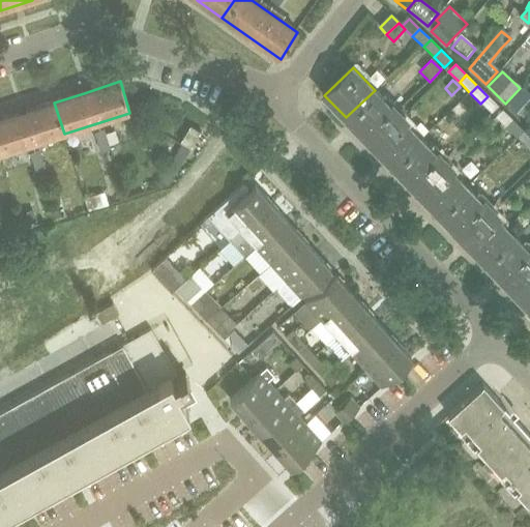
[(529,96),(521,89),(507,105),(523,118),(529,109),(529,96)]
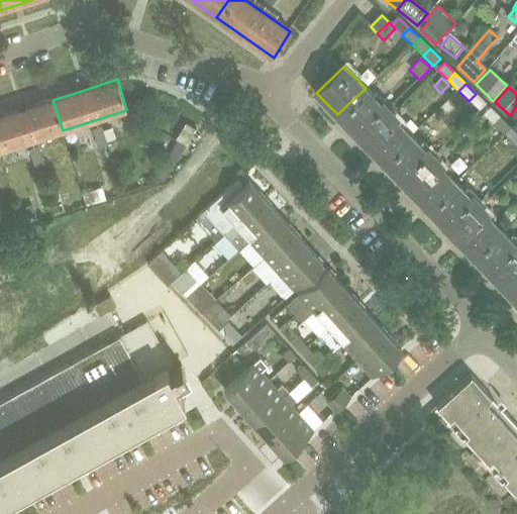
[(381,104),(366,88),(337,114),(383,163),(411,135),(397,120),(399,118),(384,102),(381,104)]
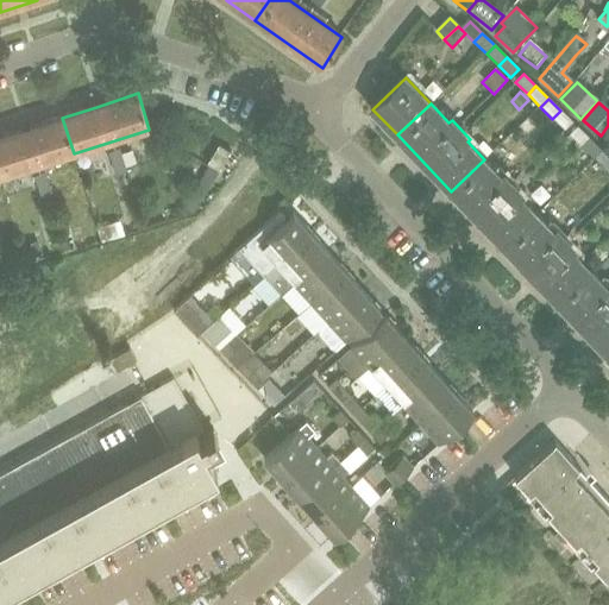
[(572,123),(560,111),(552,119),(564,131),(572,123)]
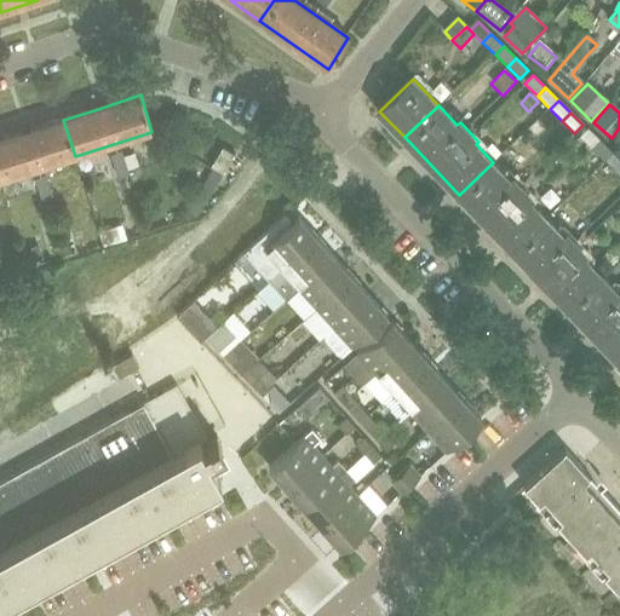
[(0,180),(75,156),(63,120),(0,139),(0,180)]
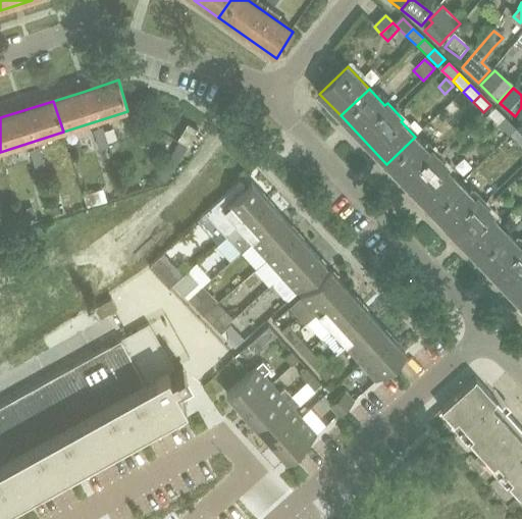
[(488,116),(500,127),(507,120),(496,109),(488,116)]
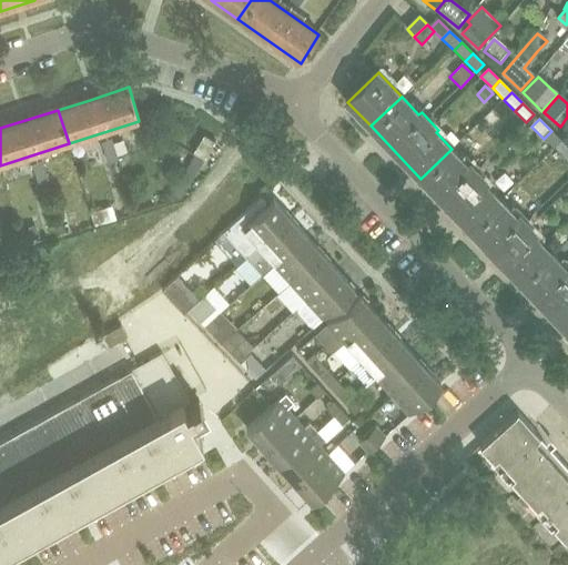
[(555,150),(563,142),(551,131),(544,139),(555,150)]
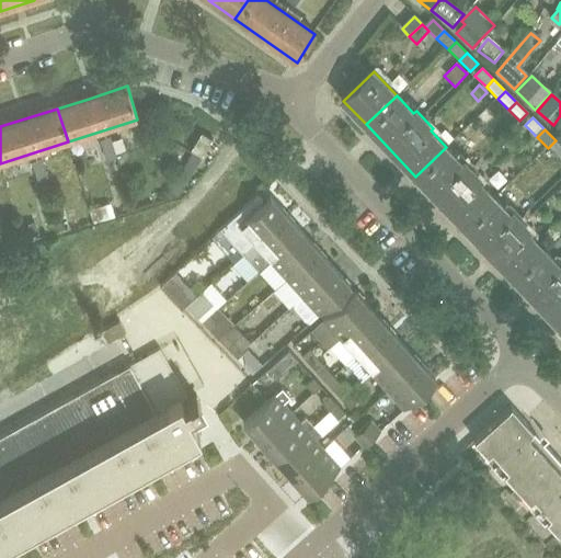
[(213,140),(212,140),(212,139),(208,137),(208,138),(201,134),(191,151),(202,158),(213,140)]
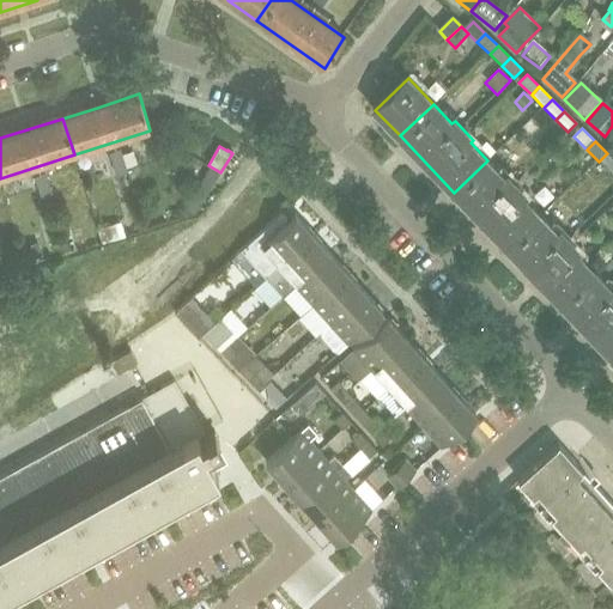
[(109,153),(114,165),(117,177),(127,174),(120,150),(109,153)]
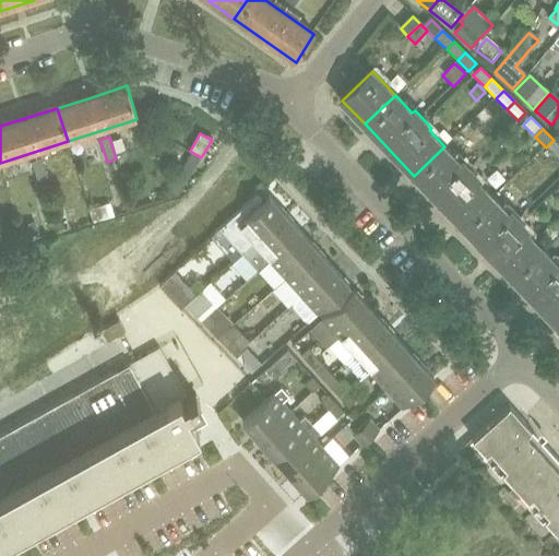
[(546,148),(557,158),(558,156),(558,144),(554,140),(546,148)]
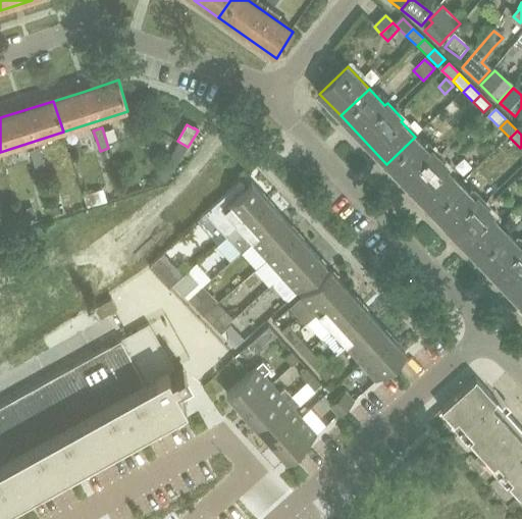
[(386,164),(431,210),(461,184),(446,168),(448,166),(432,150),(430,152),(415,137),(386,164)]
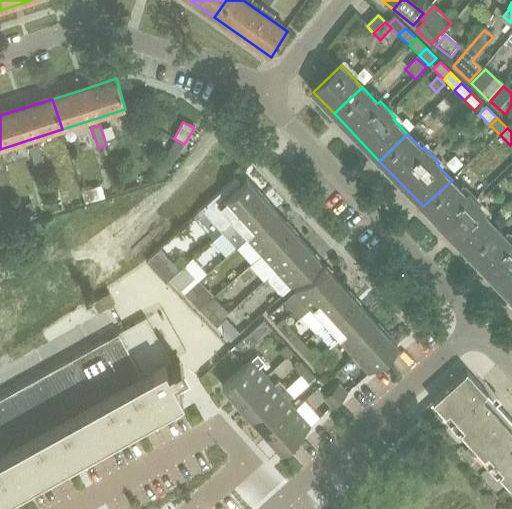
[(163,181),(168,173),(184,147),(177,142),(156,176),(163,181)]
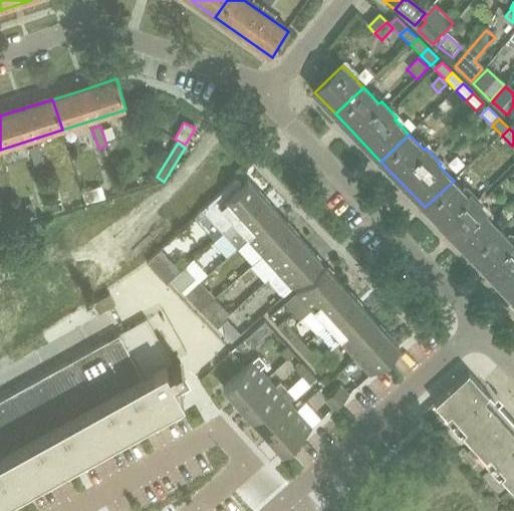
[(29,149),(32,159),(35,169),(44,166),(38,146),(29,149)]
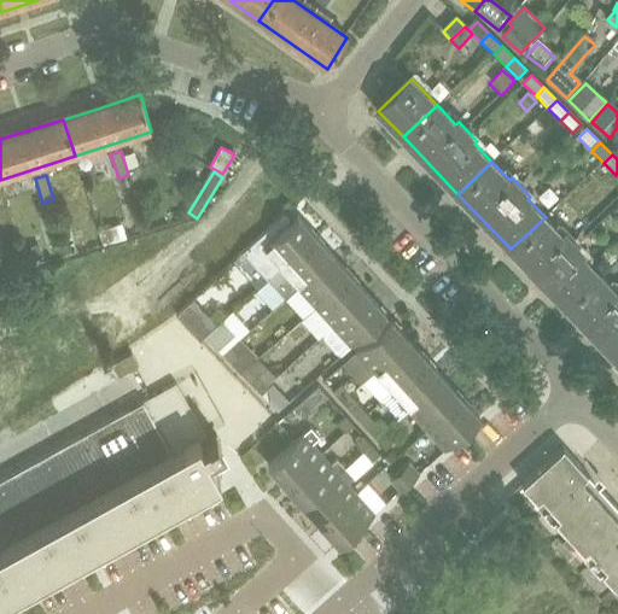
[(511,249),(566,307),(600,274),(582,256),(584,253),(566,235),(564,238),(546,217),(511,249)]
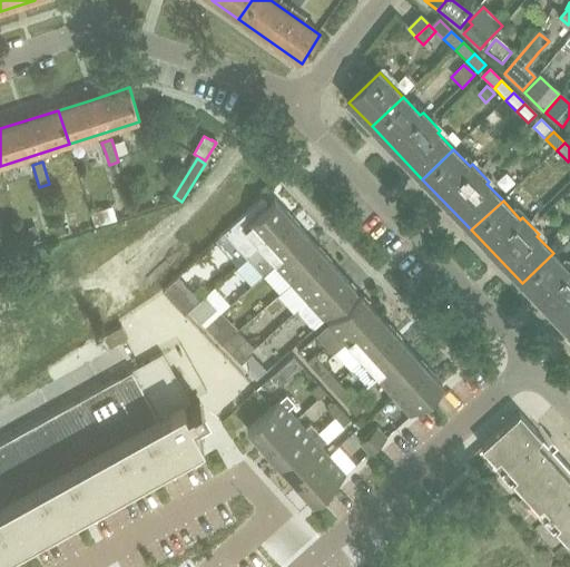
[(274,203),(249,225),(242,217),(223,235),(231,243),(227,245),(244,264),(258,251),(291,221),(274,203)]
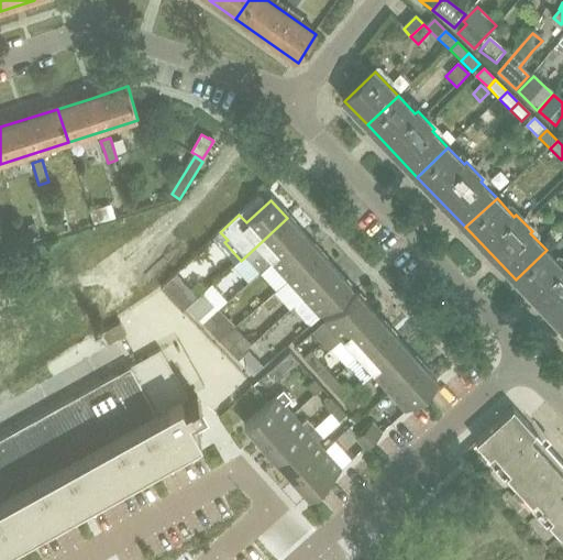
[(304,235),(287,218),(255,248),(264,257),(251,270),(258,277),(272,265),(304,235)]
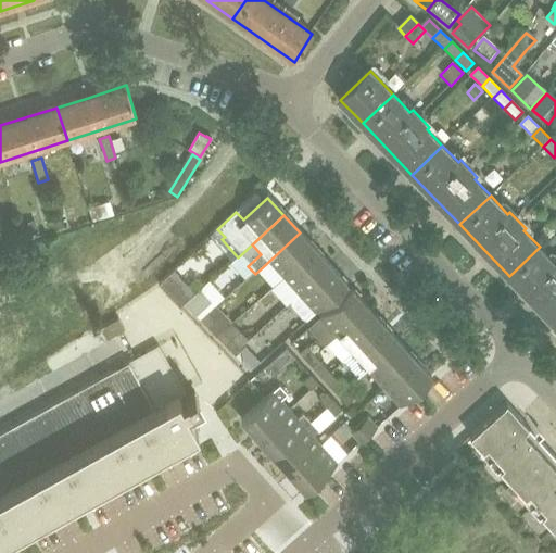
[(34,221),(21,224),(24,236),(38,233),(34,221)]
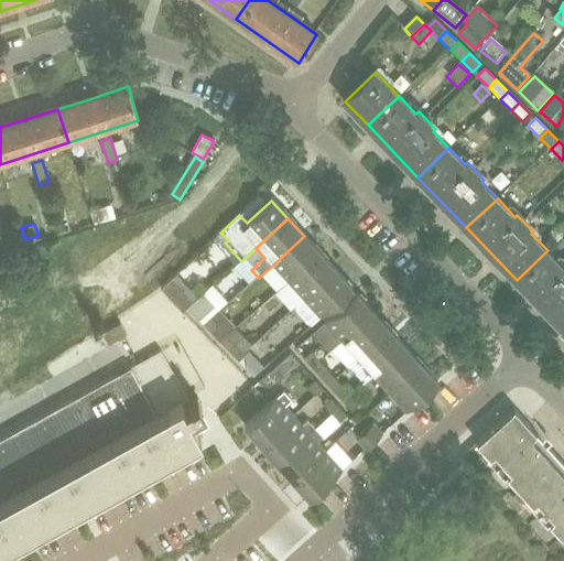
[(272,266),(288,283),(320,254),(304,236),(272,266)]
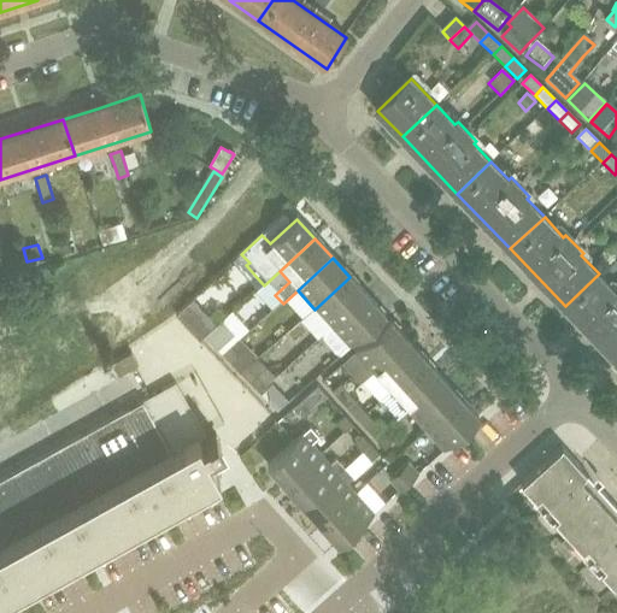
[(616,286),(613,289),(599,273),(565,306),(616,360),(616,286)]
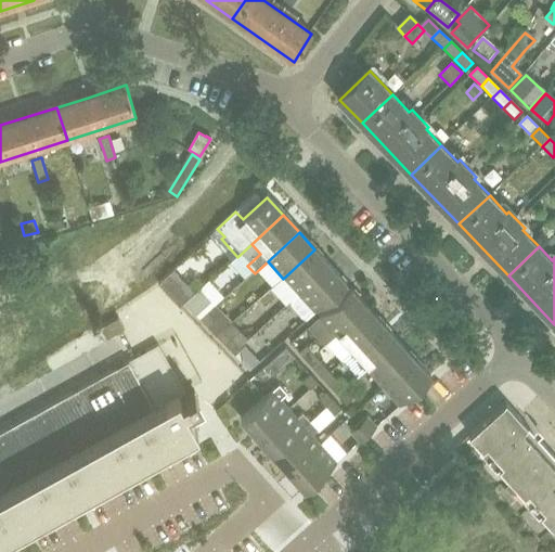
[(283,279),(299,296),(331,267),(314,249),(283,279)]
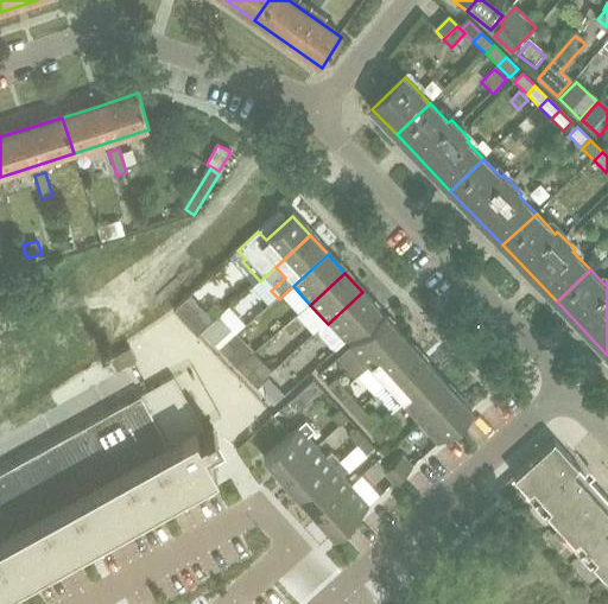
[(362,292),(328,324),(318,339),(329,351),(346,343),(380,311),(362,292)]
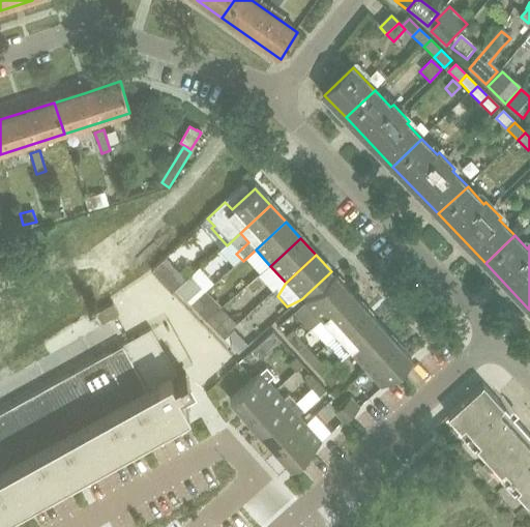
[(166,259),(151,272),(171,294),(176,289),(185,281),(166,259)]
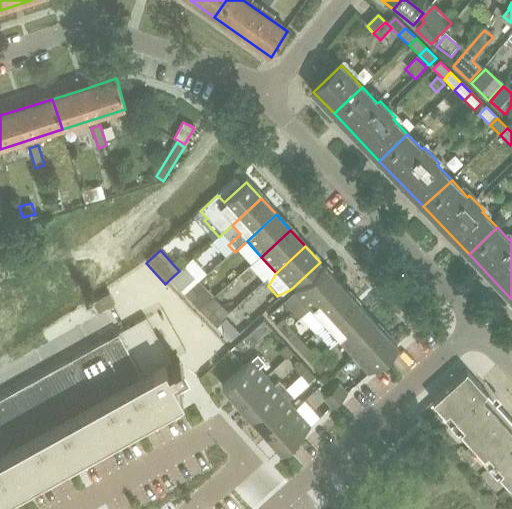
[(311,310),(340,283),(325,266),(295,293),(311,310)]
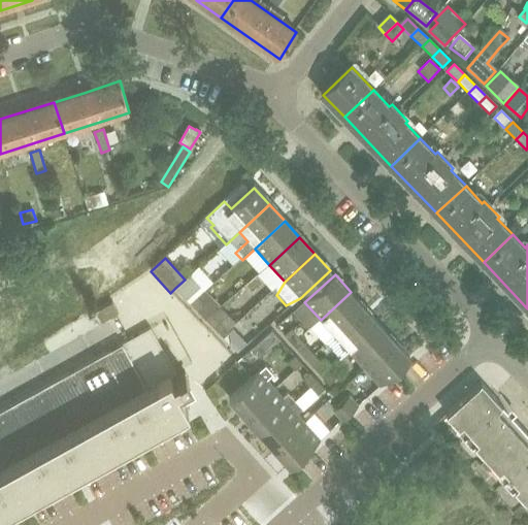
[(185,280),(175,288),(187,300),(200,288),(189,275),(185,280)]
